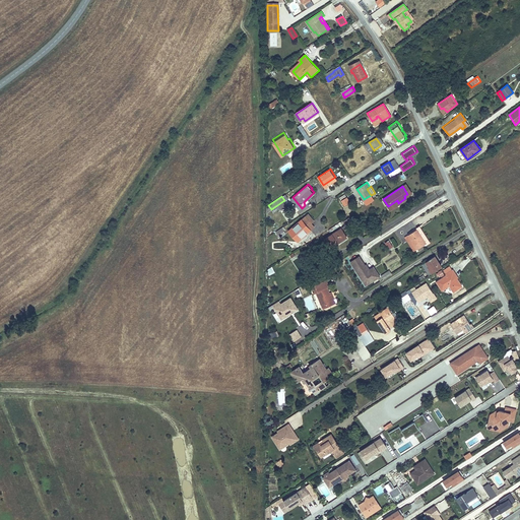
[(346,196),(341,200),(345,205),(350,202),(346,196)]
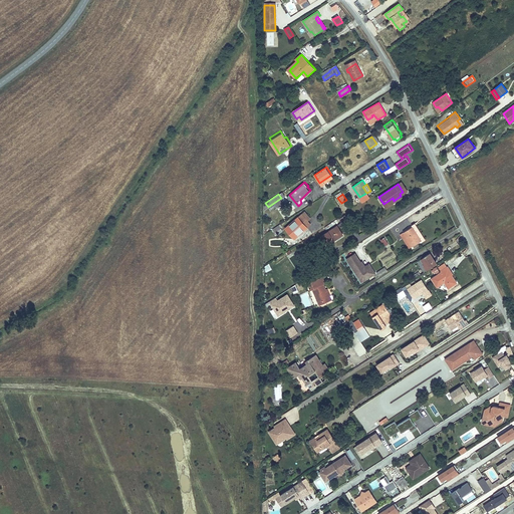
[(393,198),(383,204),(384,207),(394,201),(393,198)]
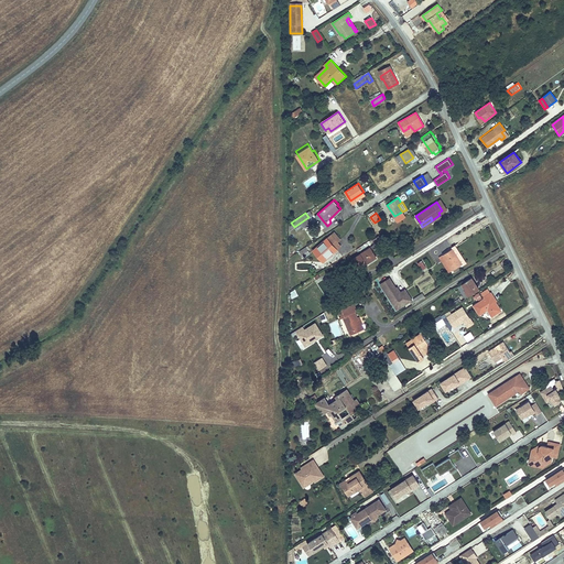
[(331,235),(327,238),(336,249),(340,246),(331,235)]
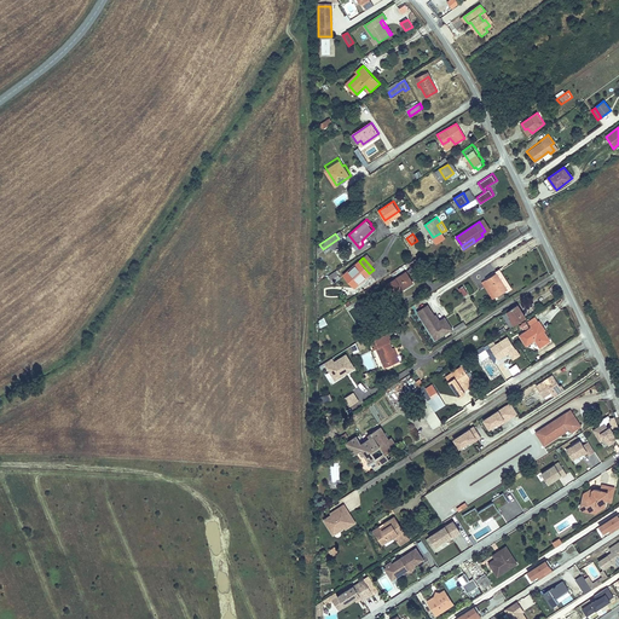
[(369,273),(359,261),(345,273),(356,285),(369,273)]
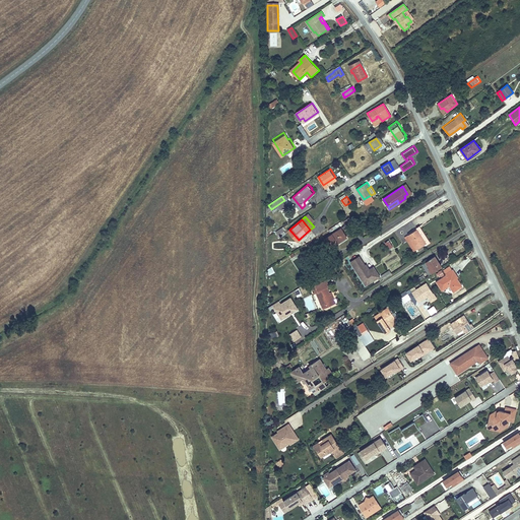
[(331,249),(338,244),(337,241),(346,235),(341,228),(325,239),(331,249)]
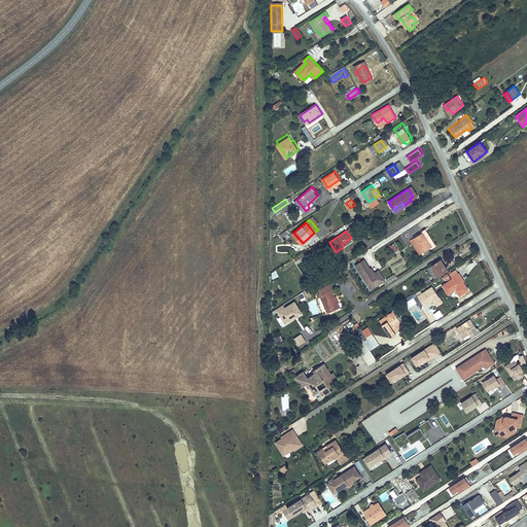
[(422,232),(413,238),(422,251),(431,246),(422,232)]
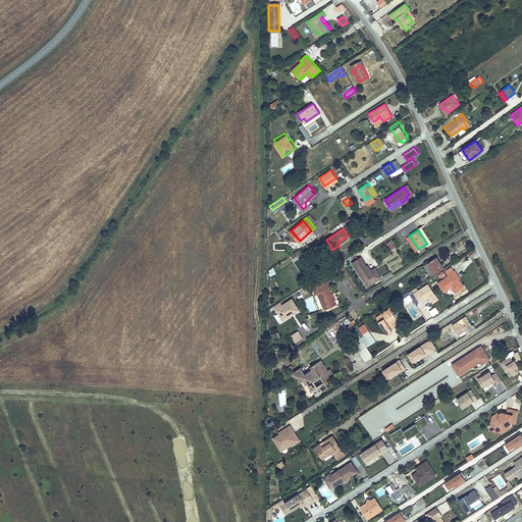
[(338,242),(340,245),(349,239),(348,236),(338,242)]
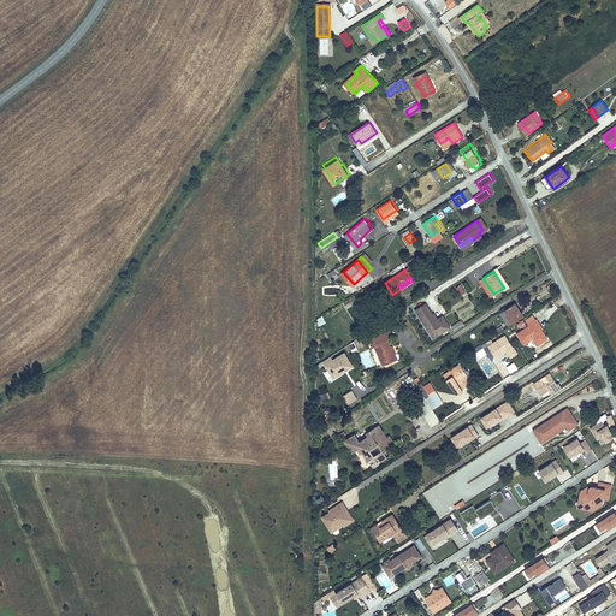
[(467,282),(462,284),(467,294),(472,290),(467,282)]
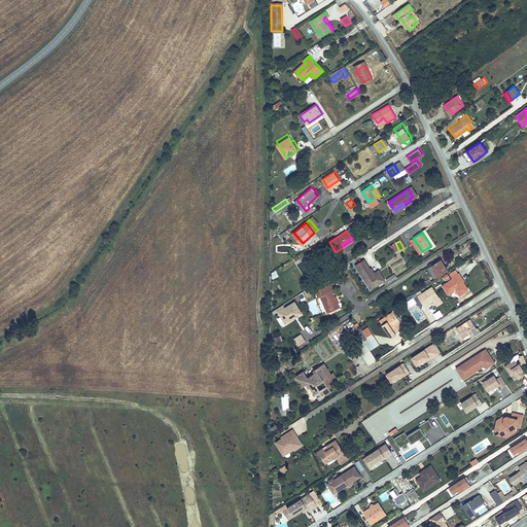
[(441,258),(432,265),(440,275),(448,270),(441,258)]
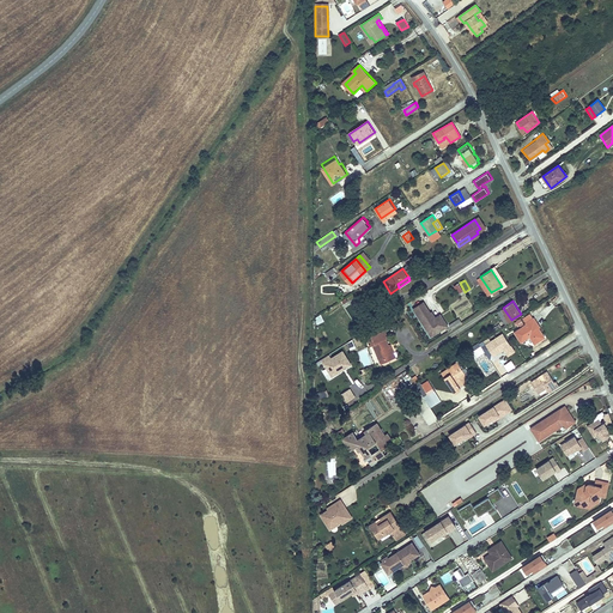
[(448,326),(442,316),(436,320),(435,317),(431,311),(430,313),(423,302),(413,309),(420,320),(423,317),(428,326),(429,325),(432,329),(438,326),(441,329),(448,326)]
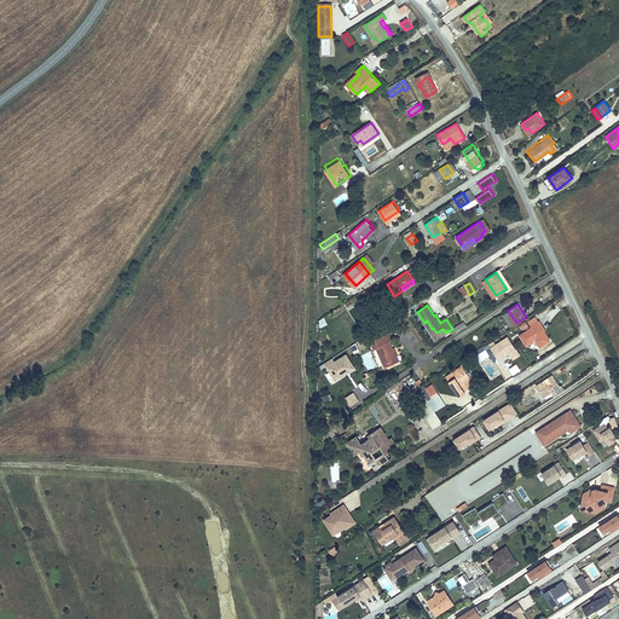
[(319,328),(328,324),(324,317),(317,320),(319,328)]
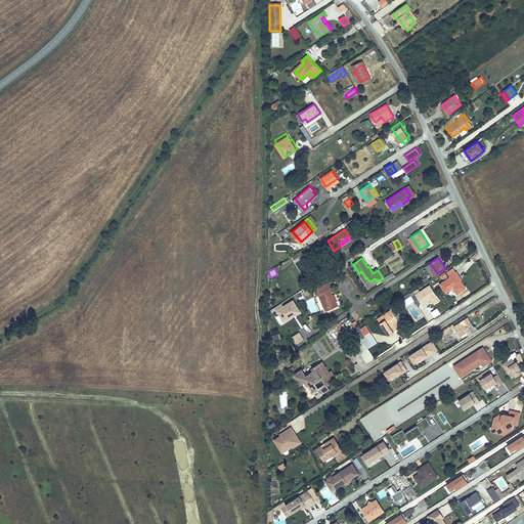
[(457,275),(461,273),(457,268),(450,272),(451,273),(442,279),(447,288),(453,284),(457,290),(466,285),(462,277),(460,278),(457,275)]
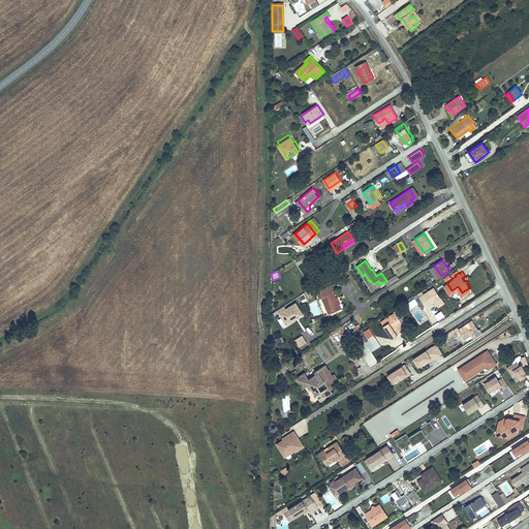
[(372,289),(380,284),(378,281),(373,284),(370,280),(369,281),(365,274),(363,276),(372,289)]
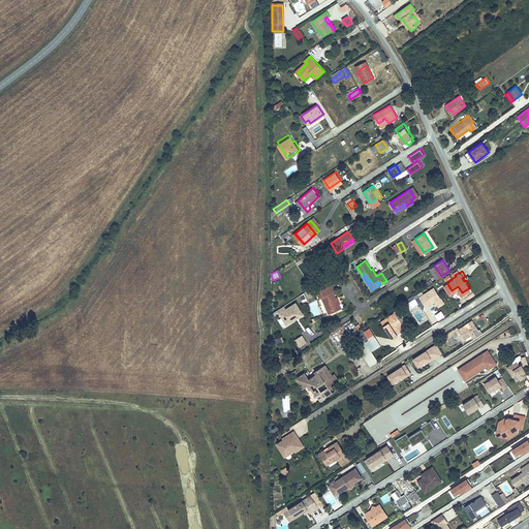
[(333,286),(317,292),(320,299),(322,298),(329,314),(340,309),(339,305),(337,305),(335,299),(336,299),(334,293),(336,292),(333,286)]
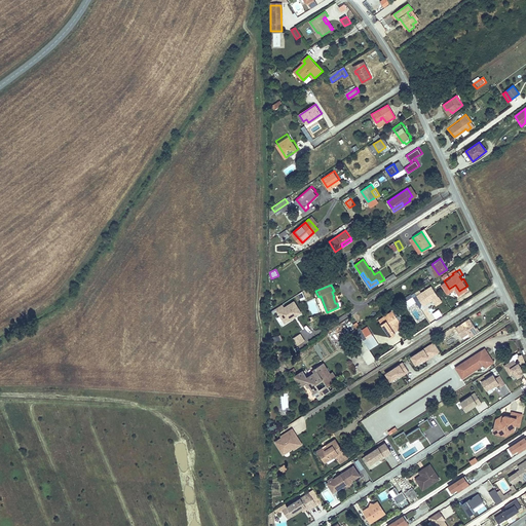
[(422,306),(433,301),(435,306),(441,302),(431,285),(416,293),(422,306)]
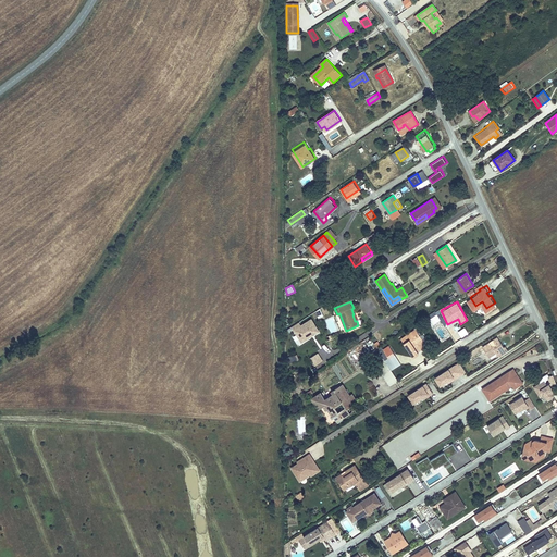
[(442,317),(440,319),(445,326),(448,324),(442,317)]
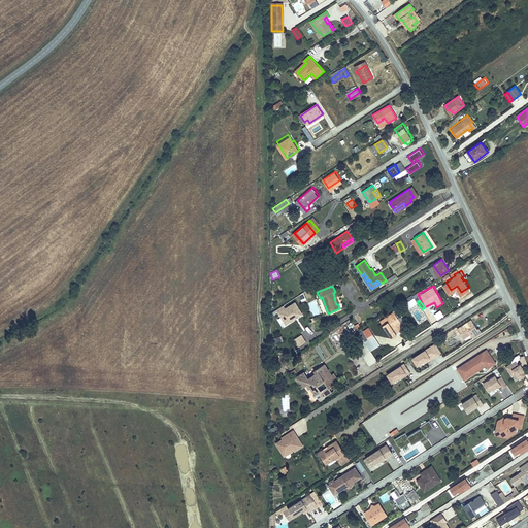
[(295,302),(286,308),(284,306),(276,310),(278,312),(286,326),(303,315),(295,302)]
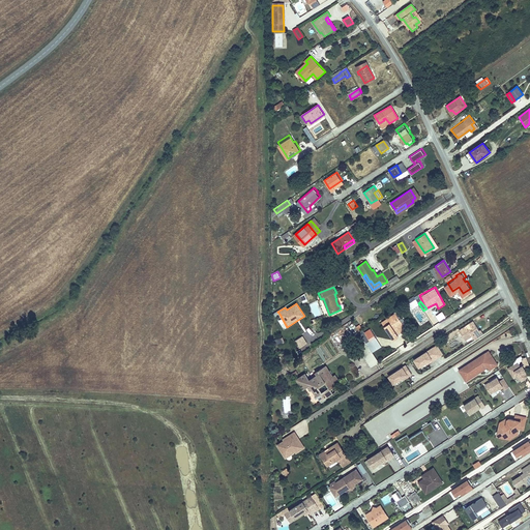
[(406,328),(395,313),(383,321),(394,339),(400,335),(398,333),(406,328)]
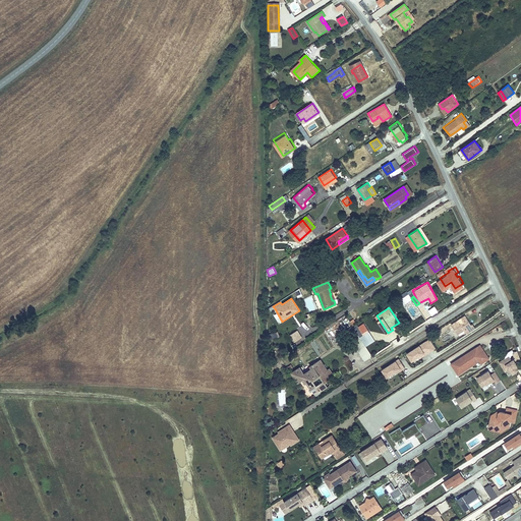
[(451,324),(453,327),(467,317),(465,314),(451,324)]
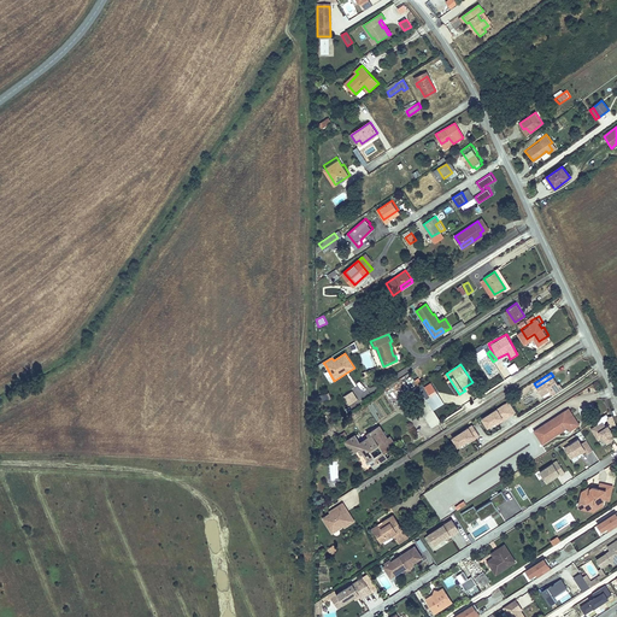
[(553,376),(536,387),(541,394),(548,389),(552,393),(562,387),(559,382),(558,383),(553,376)]
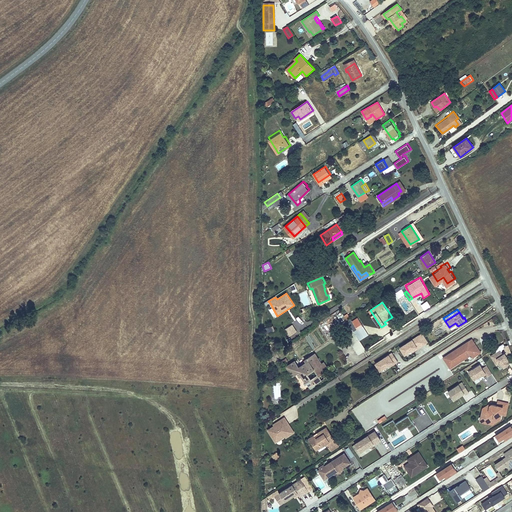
[(359,316),(353,320),(358,327),(364,323),(359,316)]
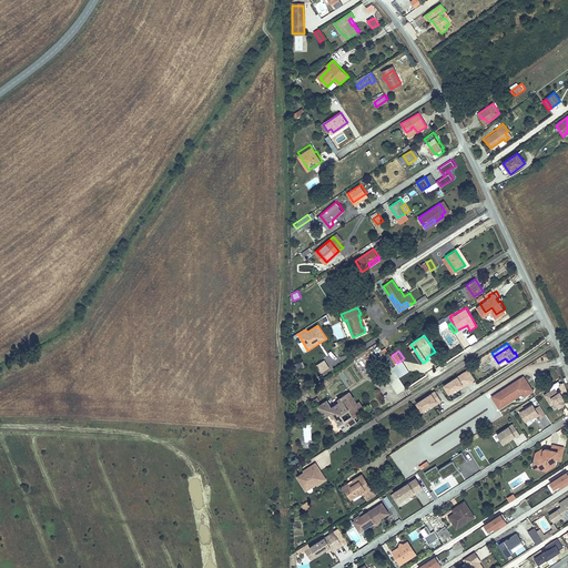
[(356,363),(358,368),(368,364),(365,358),(356,363)]
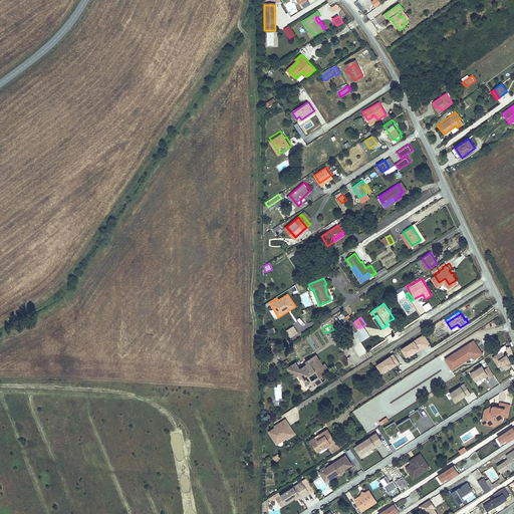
[(285,330),(289,337),(297,333),(293,325),(285,330)]
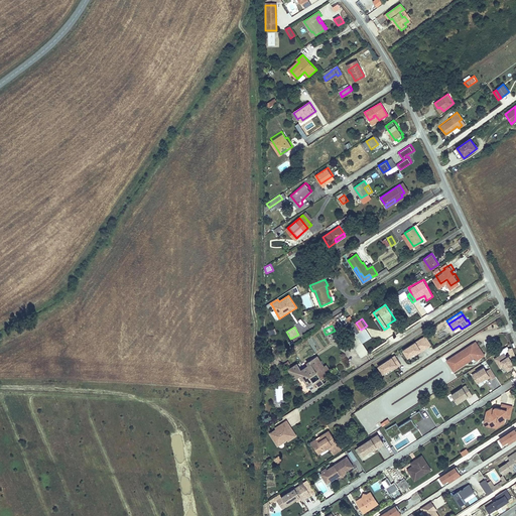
[(369,352),(356,331),(349,336),(362,356),(369,352)]
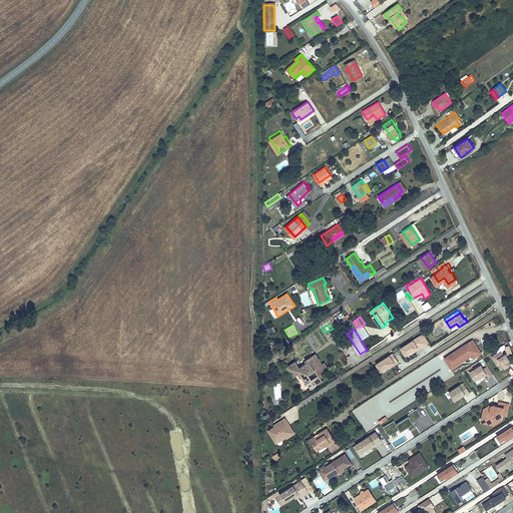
[(429,342),(423,334),(400,349),(406,358),(429,342)]
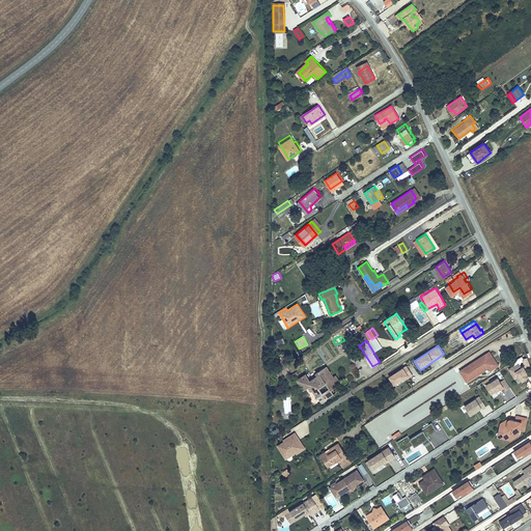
[(490,351),(485,353),(495,366),(498,364),(490,351)]
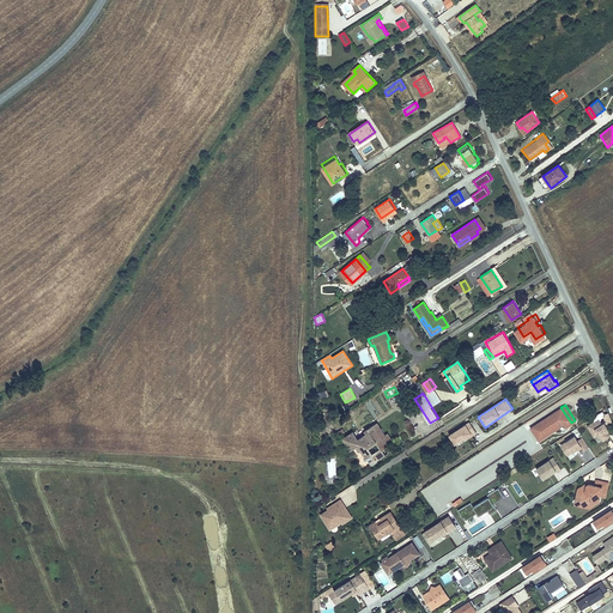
[(571,423),(560,407),(532,426),(539,438),(564,423),(566,426),(571,423)]
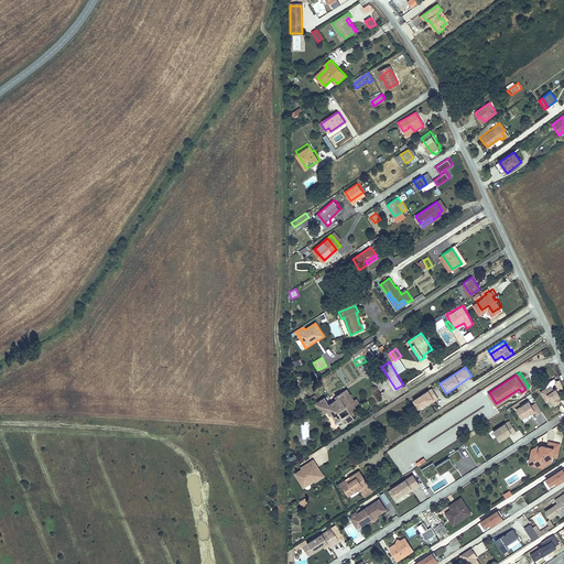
[(560,398),(554,389),(553,390),(550,386),(540,392),(545,402),(550,400),(553,405),(560,402),(557,399),(560,398)]
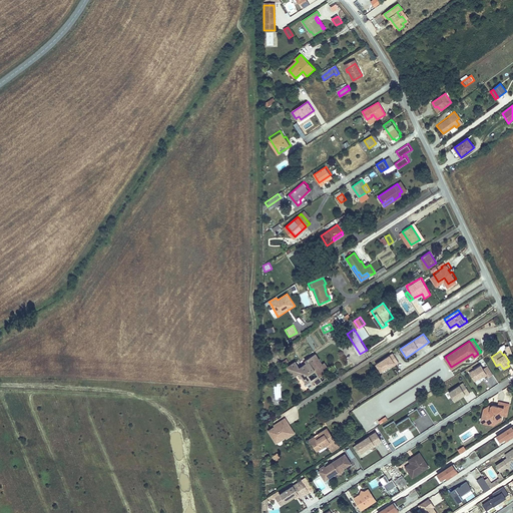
[(320,366),(322,364),(316,354),(307,360),(308,363),(299,369),(295,363),(289,367),(295,377),(302,373),(308,382),(306,384),(308,386),(310,385),(312,388),(323,381),(321,377),(325,374),(320,366)]
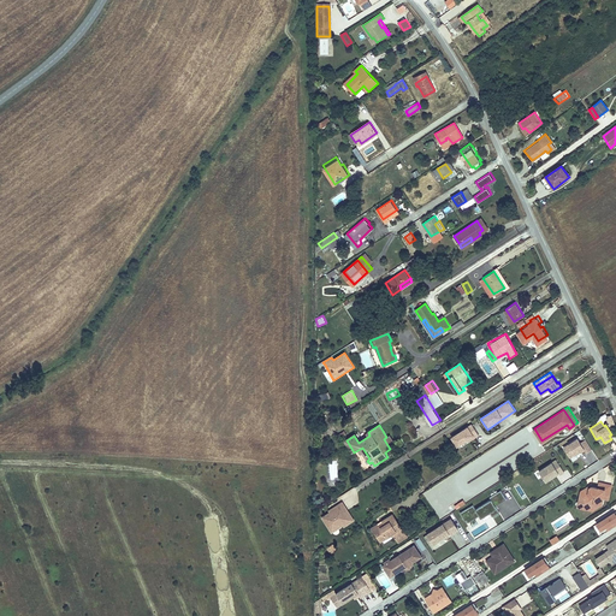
[(479,434),(472,425),(451,438),(458,448),(479,434)]
